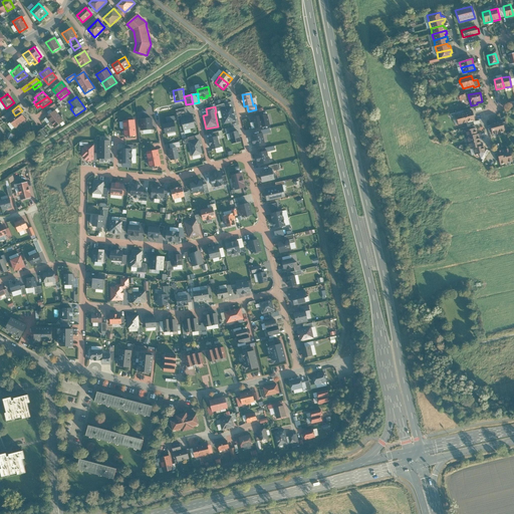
[(225,123),(236,120),(233,106),(226,108),(221,109),(222,110),(225,123)]
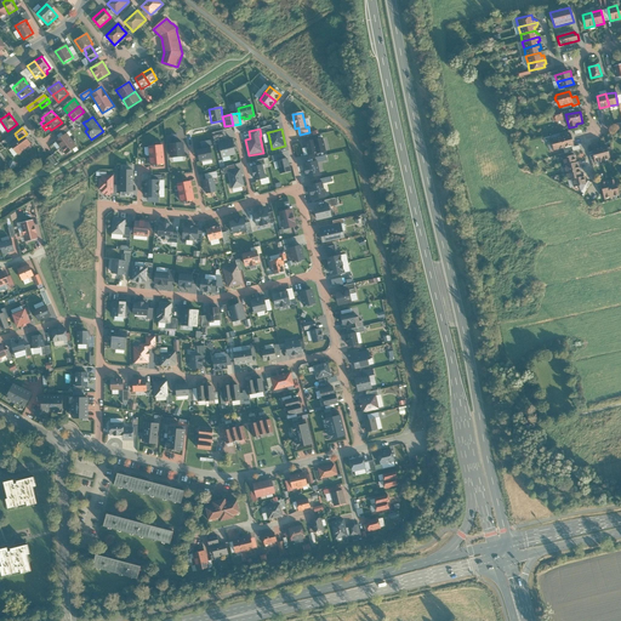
[(216,143),(218,142),(222,157),(235,154),(233,140),(227,141),(224,131),(214,134),(216,143)]
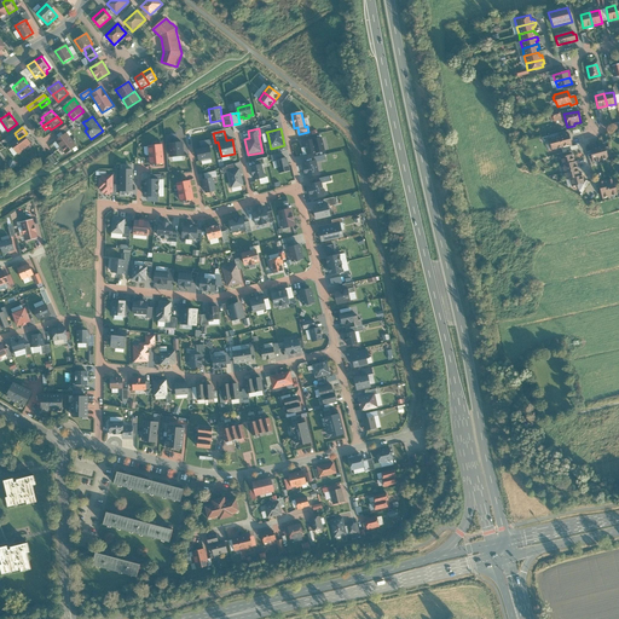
[(57,142),(62,148),(74,140),(69,133),(65,136),(57,142)]
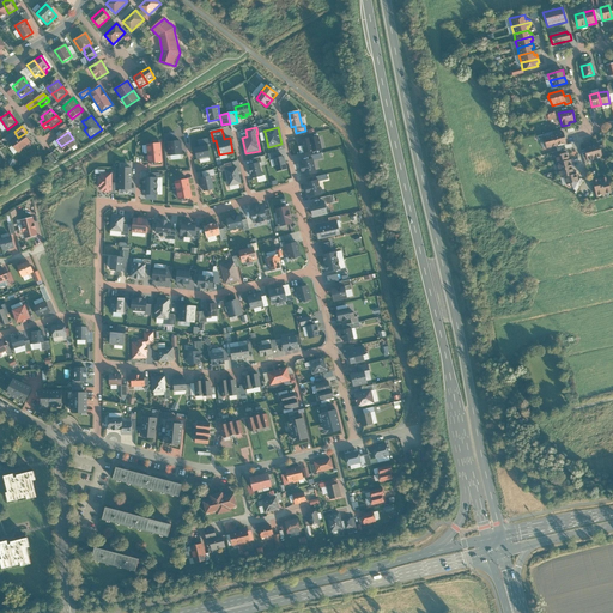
[(18,152),(31,143),(25,133),(18,138),(11,143),(18,152)]
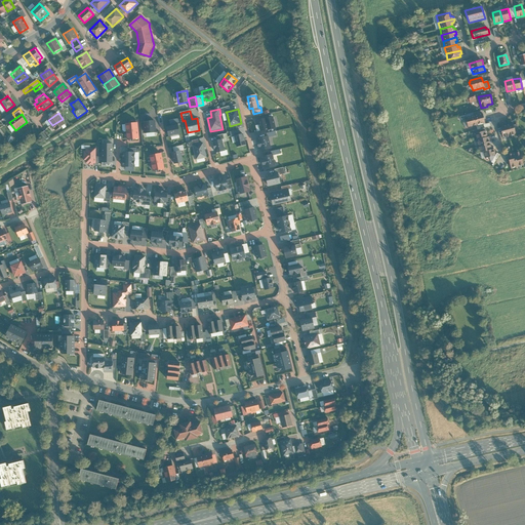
[(140,122),(145,122),(146,132),(156,131),(155,121),(150,121),(149,114),(140,115),(140,122)]
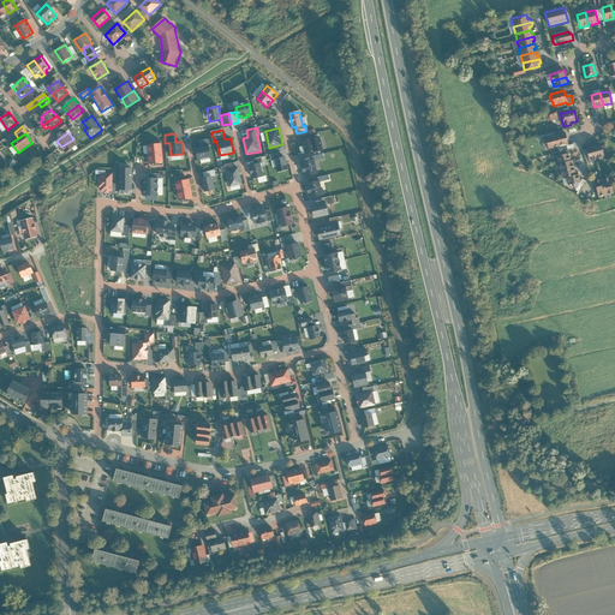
[(565,133),(555,136),(557,147),(568,144),(565,133)]
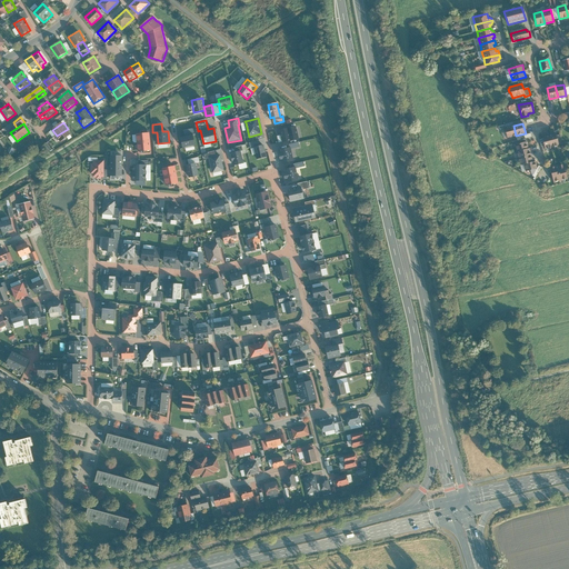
[(513,126),(505,128),(507,138),(516,136),(513,126)]
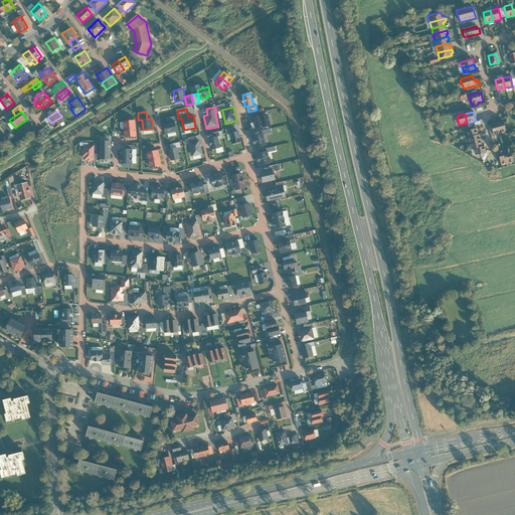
[(270,126),(268,115),(260,116),(263,127),(270,126)]
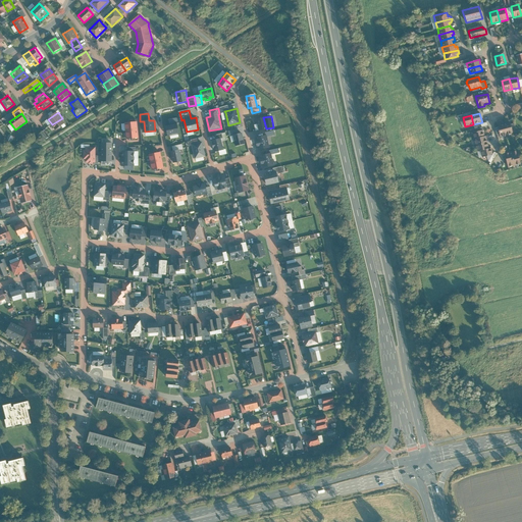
[(169,124),(166,124),(168,136),(180,133),(177,117),(168,119),(169,124)]
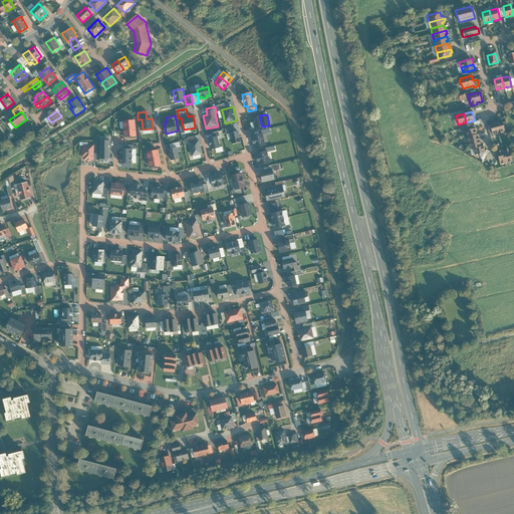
[(262,126),(259,115),(251,117),(254,129),(262,126)]
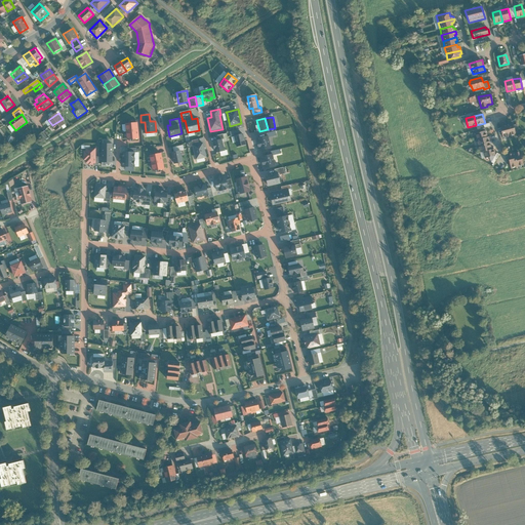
[(63,119),(52,125),(56,131),(66,124),(63,119)]
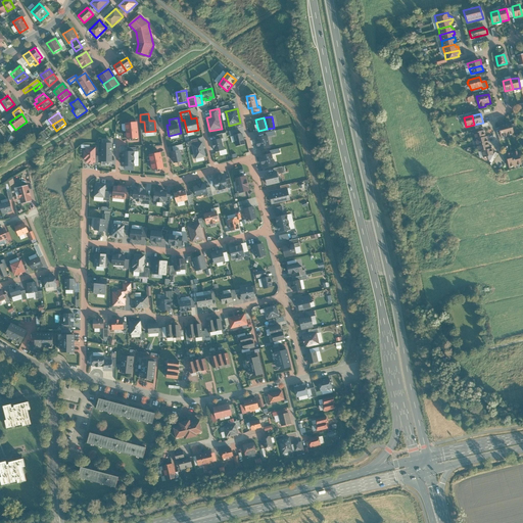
[(137,123),(126,124),(127,131),(138,130),(137,123)]
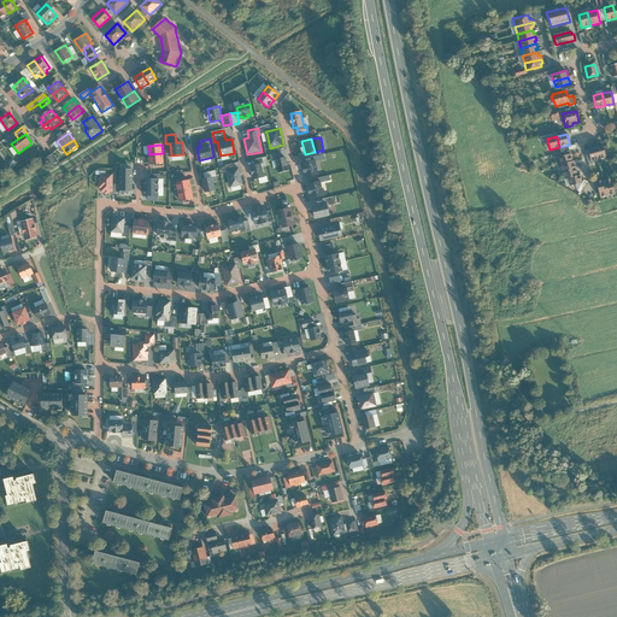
[(606,158),(603,145),(595,147),(599,159),(606,158)]
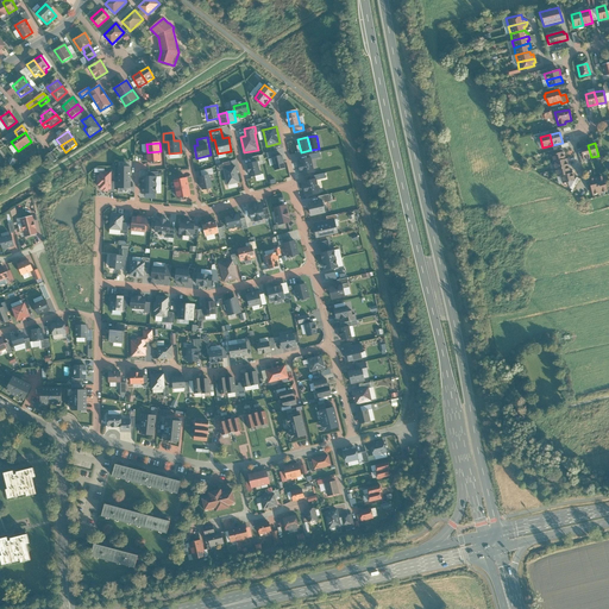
[(591,159),(591,157),(588,145),(579,146),(581,149),(583,157),(583,159),(588,158),(589,161),(591,159)]
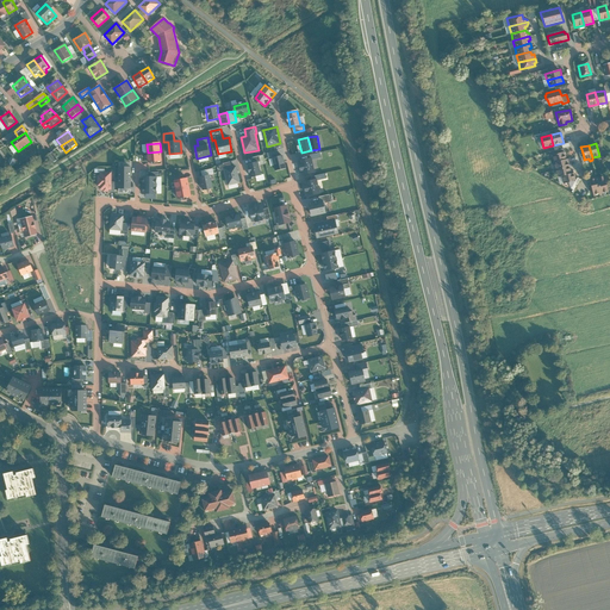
[(161,151),(148,153),(149,162),(161,161),(161,151)]
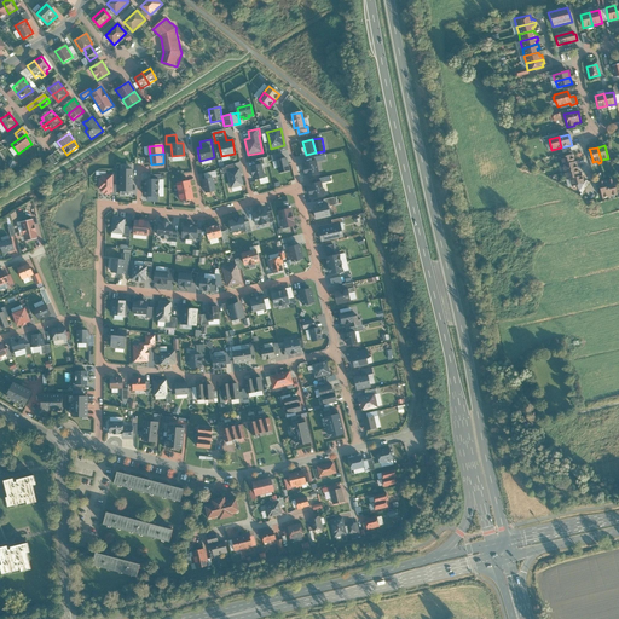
[(314,161),(304,163),(306,178),(319,174),(317,162),(325,160),(324,155),(314,157),(314,161)]
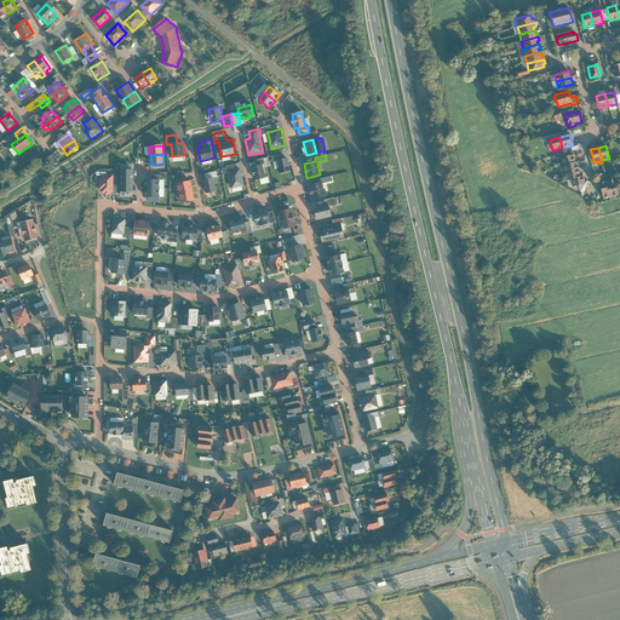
[(570,179),(572,187),(585,184),(584,176),(581,177),(580,172),(579,173),(578,166),(578,164),(580,164),(579,161),(575,162),(574,155),(561,158),(567,181),(570,179)]
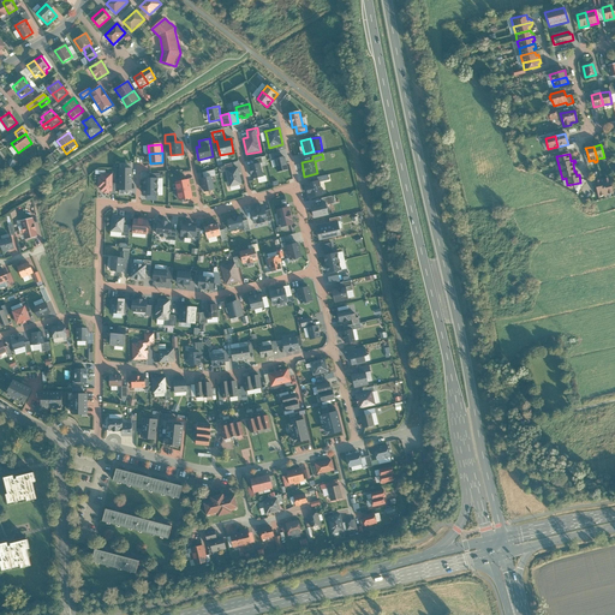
[(262,177),(260,163),(263,163),(262,157),(252,159),(254,165),(250,166),(254,178),(262,177)]
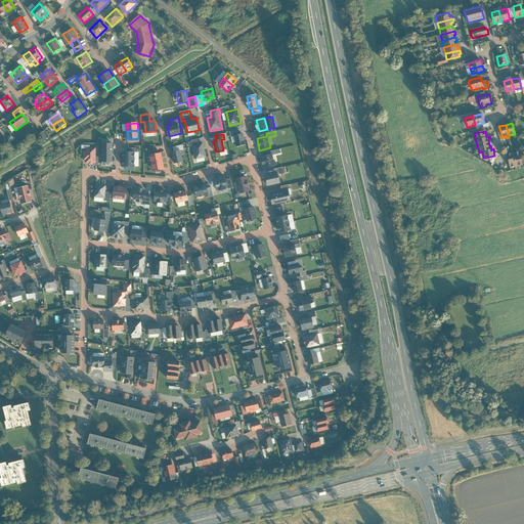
[(243,134),(234,135),(236,146),(245,144),(243,134)]
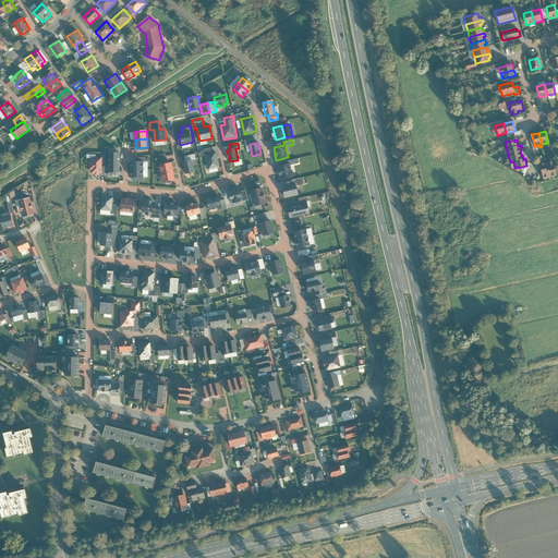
[(109,153),(109,162),(120,162),(120,153),(109,153)]
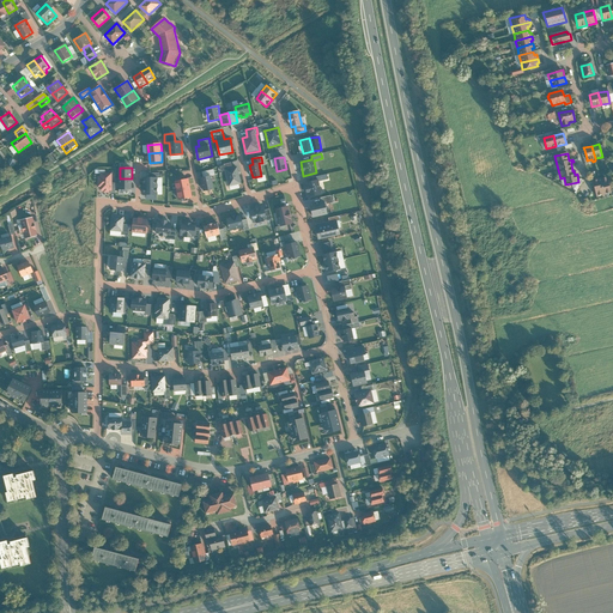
[(232,168),(226,170),(230,186),(241,183),(237,168),(232,168)]
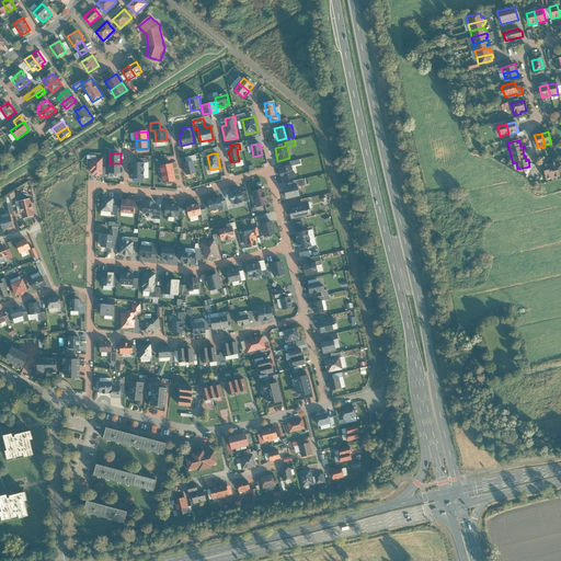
[(186,163),(184,163),(186,175),(195,173),(193,161),(197,160),(196,156),(185,158),(186,163)]
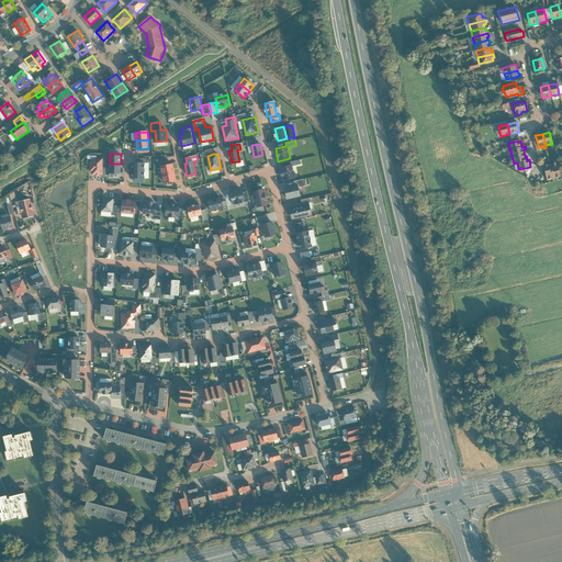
[(102,158),(92,158),(92,175),(102,175),(102,158)]
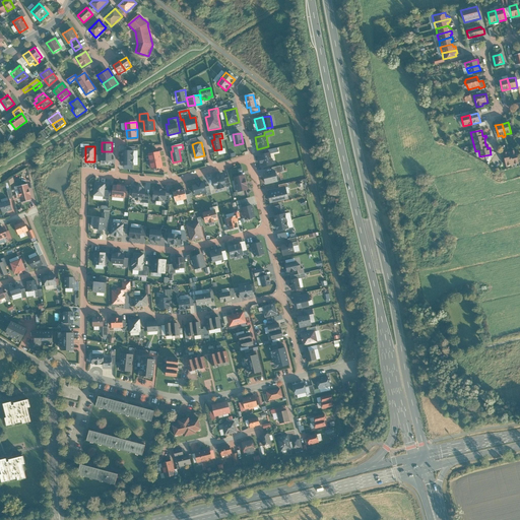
[(136,146),(126,146),(126,151),(123,151),(123,165),(125,165),(125,170),(133,170),(133,150),(136,150),(136,146)]
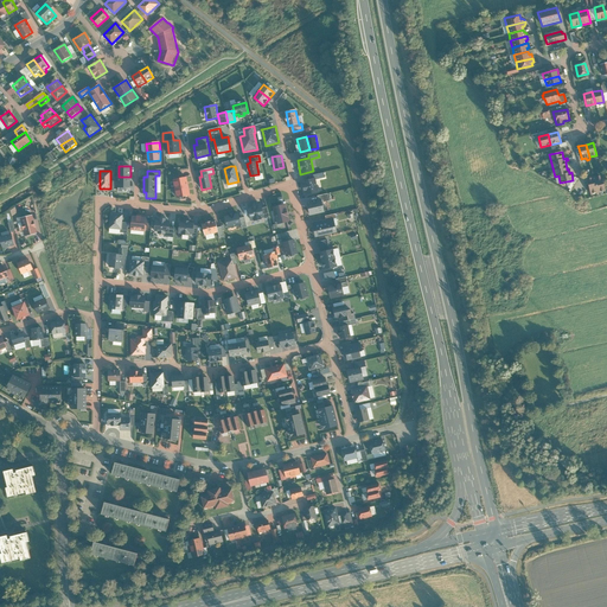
[(314,178),(302,181),(306,195),(318,192),(315,180),(325,178),(324,173),(313,176),(314,178)]
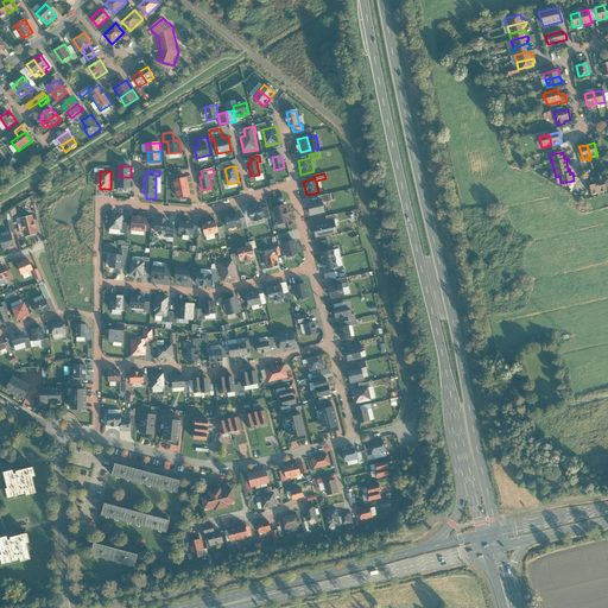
[(602,176),(588,179),(591,195),(606,191),(602,176)]
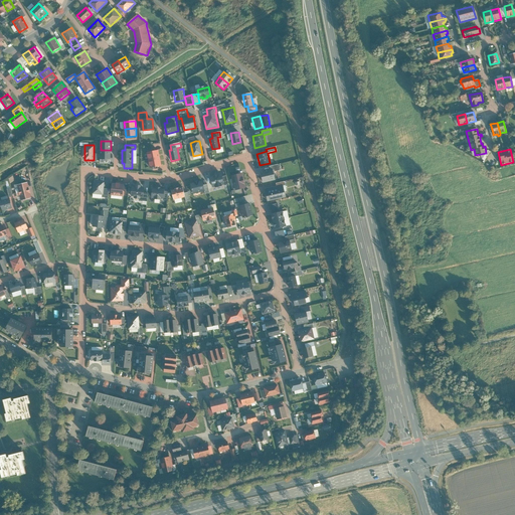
[(111,150),(101,150),(101,160),(110,160),(111,160),(111,150)]
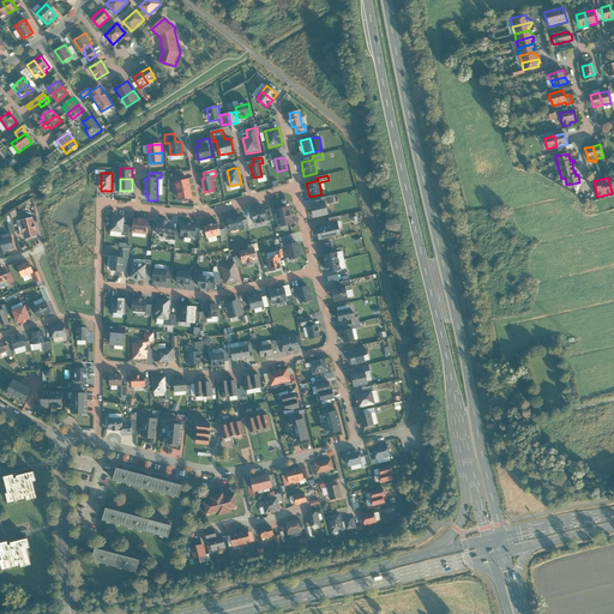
[(190,180),(175,182),(178,191),(191,188),(190,180)]
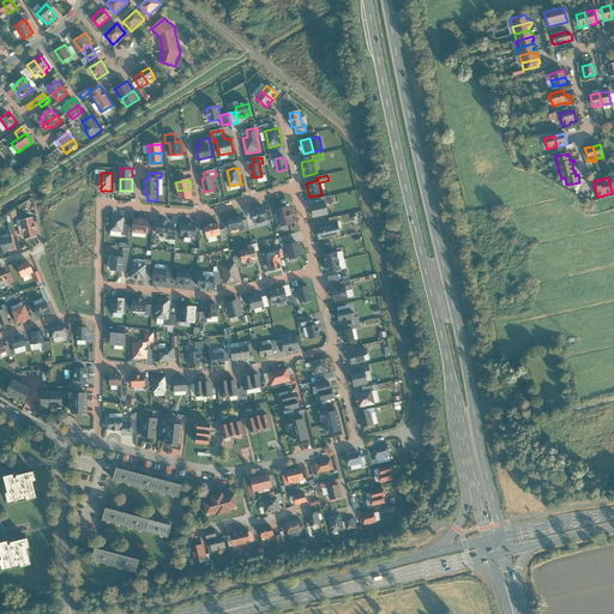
[(191,188),(178,191),(179,200),(193,198),(191,188)]
